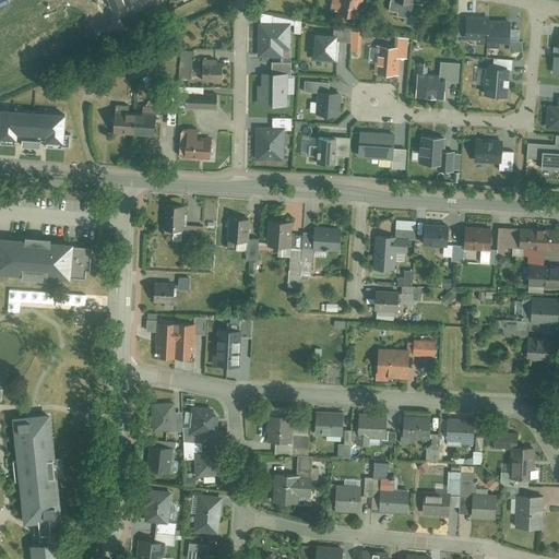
[(109,0),(115,11),(142,0),(109,0)]
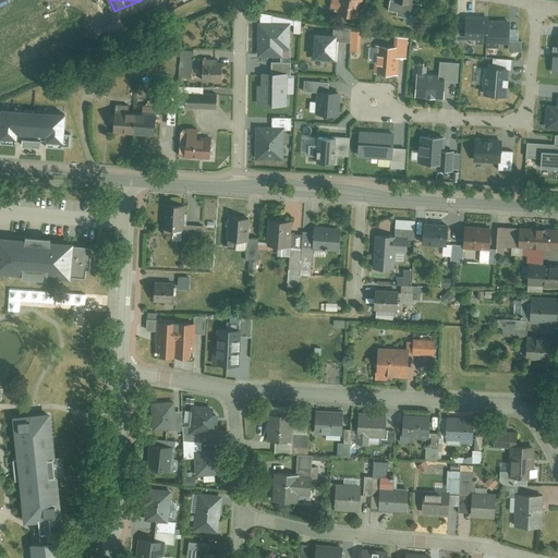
[(334,0),(332,7),(352,11),(353,0),(334,0)]
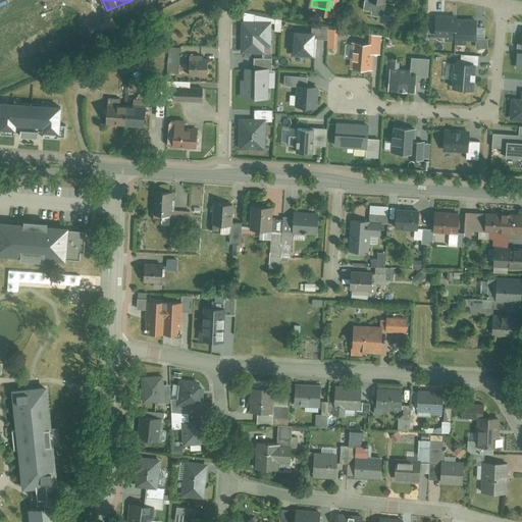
[(387,5),(367,3),(364,3),(363,12),(371,13),(370,16),(382,18),(383,16),(393,17),(395,6),(387,5)]
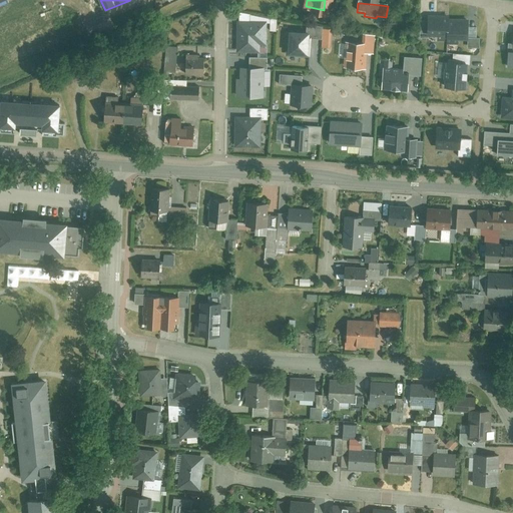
[(236,22),(235,54),(259,54),(260,46),(267,46),(267,22),(249,22),(250,14),(238,14),(238,22),(236,22)]
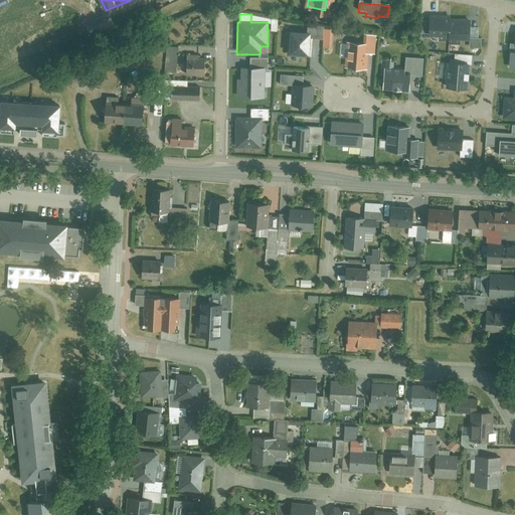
[(471,39),(471,37),(471,19),(451,19),(451,17),(430,17),(431,21),(420,21),(420,40),(430,40),(430,38),(439,38),(439,42),(449,42),(449,45),(459,45),(459,41),(469,41),(469,49),(482,49),(482,39),(471,39)]
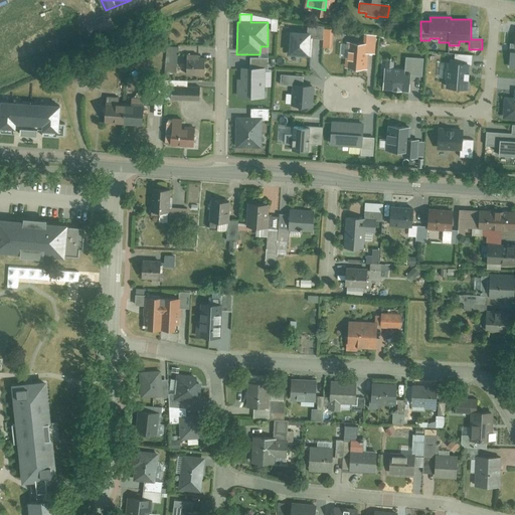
[(307,35),(291,34),(289,57),(309,58),(310,39),(323,40),(323,35),(323,28),(308,26),(307,35)]
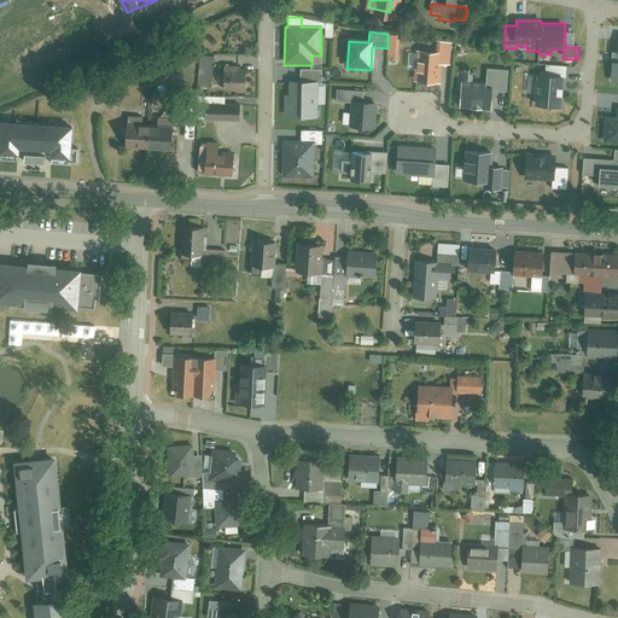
[(388,42),(388,48),(386,59),(398,60),(398,42),(388,42)]
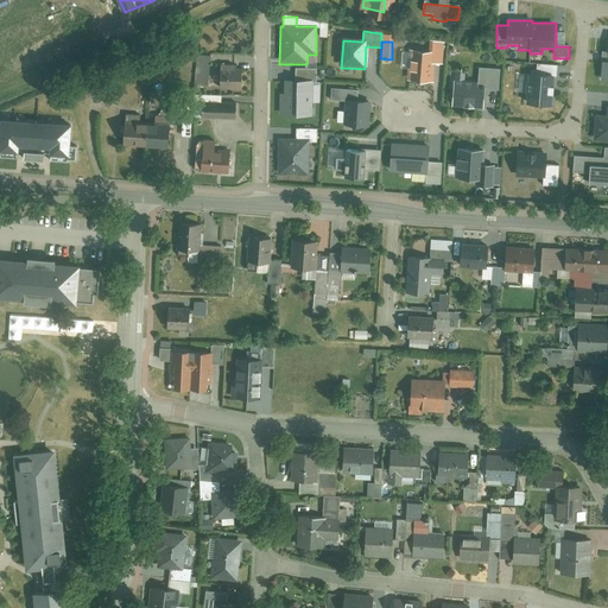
[(409,51),(406,82),(434,83),(435,65),(442,65),(443,43),(430,42),(430,52),(409,51)]
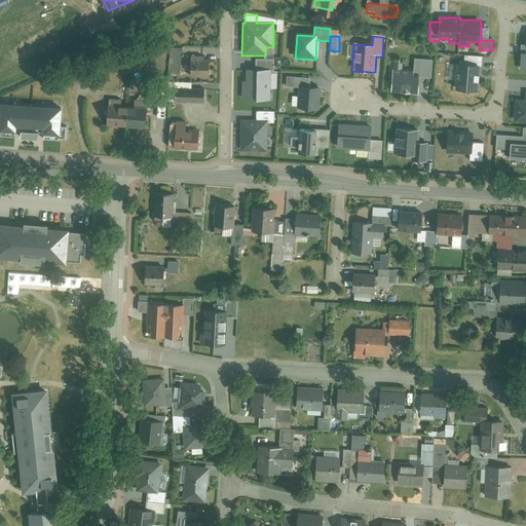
[(457,64),(455,91),(477,94),(478,68),(481,68),(482,57),(464,55),(463,64),(457,64)]
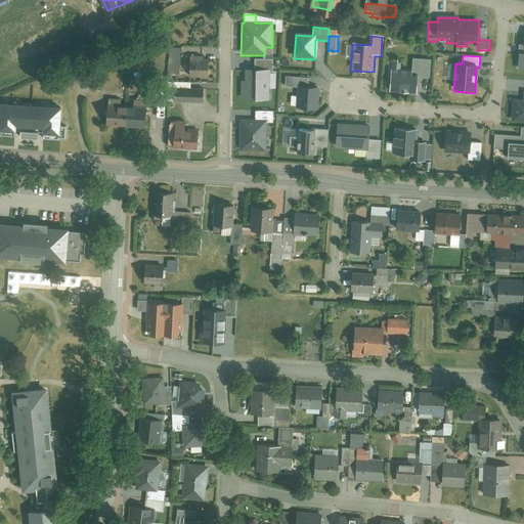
[(190,77),(208,78),(209,57),(191,57),(190,77)]
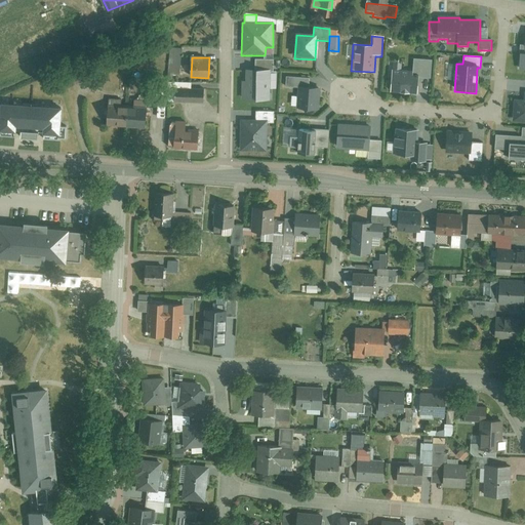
[(392,69),(391,94),(417,96),(418,78),(431,79),(432,61),(413,59),(412,70),(392,69)]
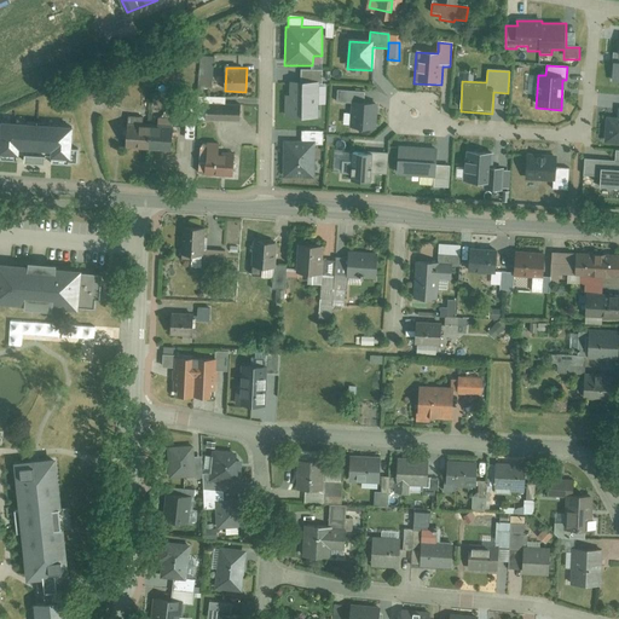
[(284,96),(284,120),(317,120),(318,86),(322,86),(322,71),(300,71),(300,84),(288,84),(288,96),(284,96)]
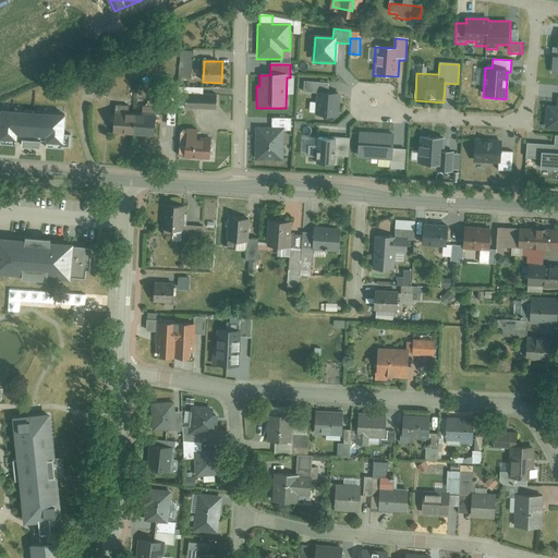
[(73,76),(76,91),(105,81),(100,68),(73,76)]
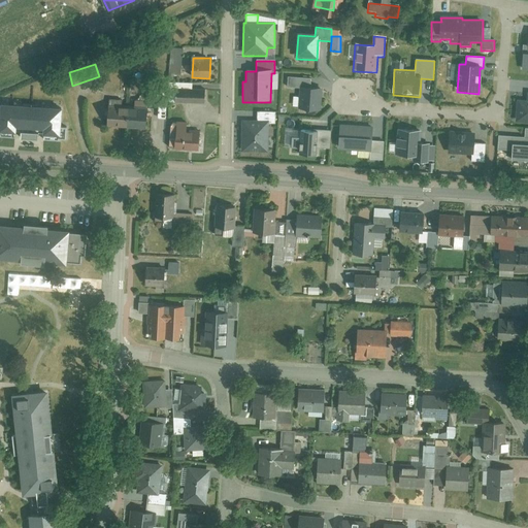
[(299,89),(298,110),(320,111),(321,90),(310,89),(310,79),(287,78),(287,89),(299,89)]
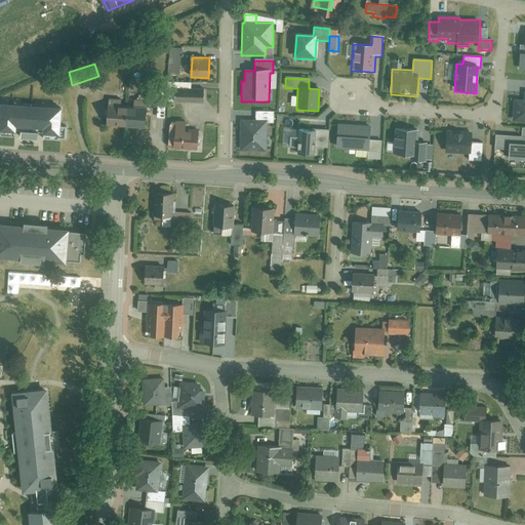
[(174,88),(174,103),(205,104),(206,89),(174,88)]
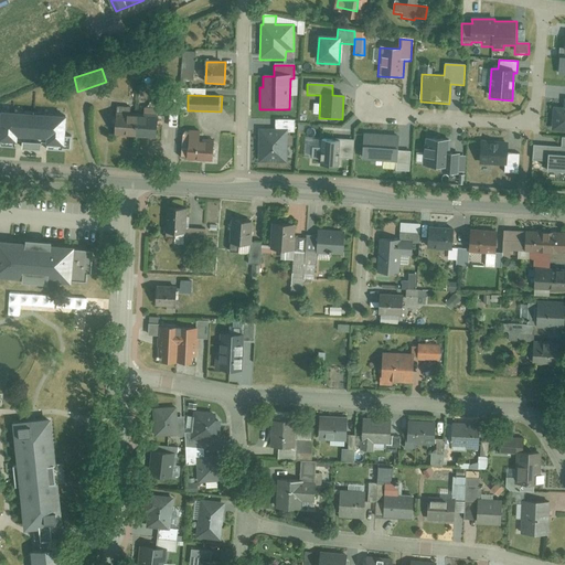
[(564,108),(553,108),(552,132),(564,132),(564,99),(564,108)]
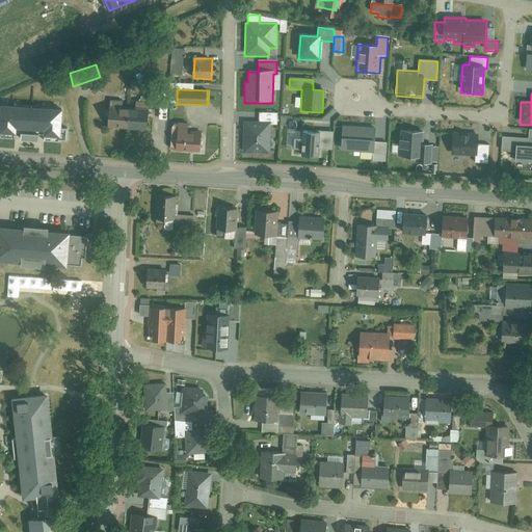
[(60,105),(0,100),(0,133),(12,135),(14,126),(43,128),(42,137),(57,138),(57,136),(63,137),(64,127),(58,127),(60,105)]
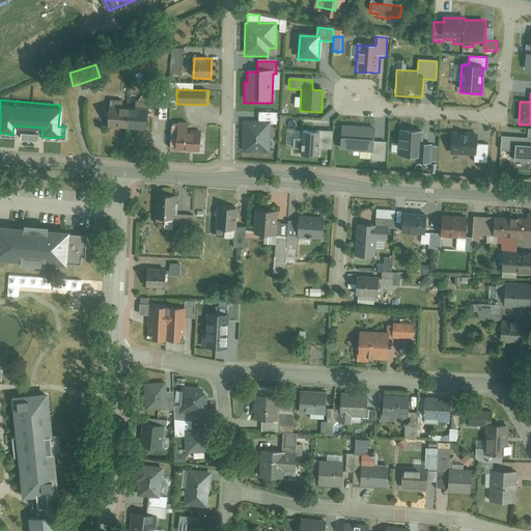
[(110,106),(109,127),(149,129),(150,108),(110,106)]
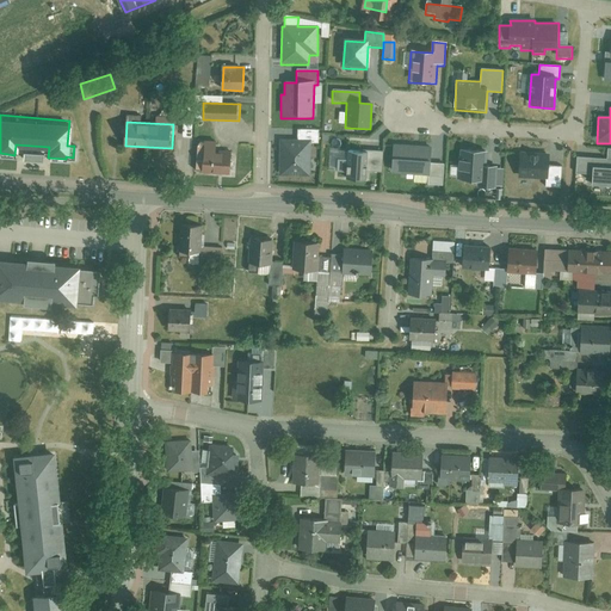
[(281,141),(279,177),(310,178),(310,144),(319,144),(320,131),(297,130),(297,141),(281,141)]
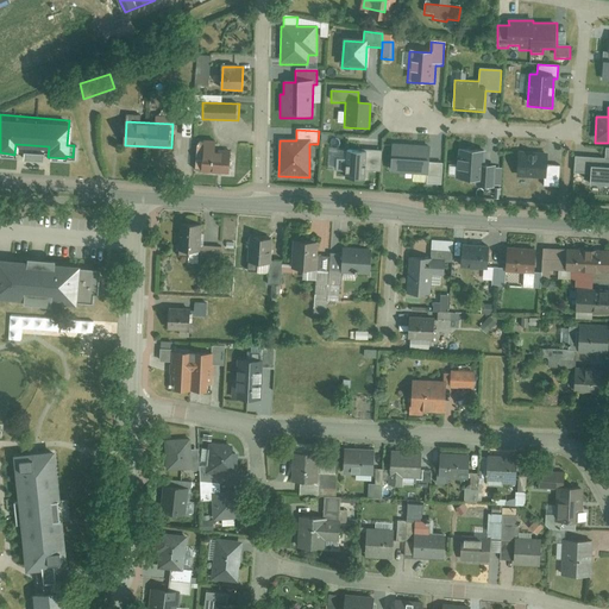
[(200,143),(199,170),(232,171),(233,155),(220,155),(220,144),(200,143)]
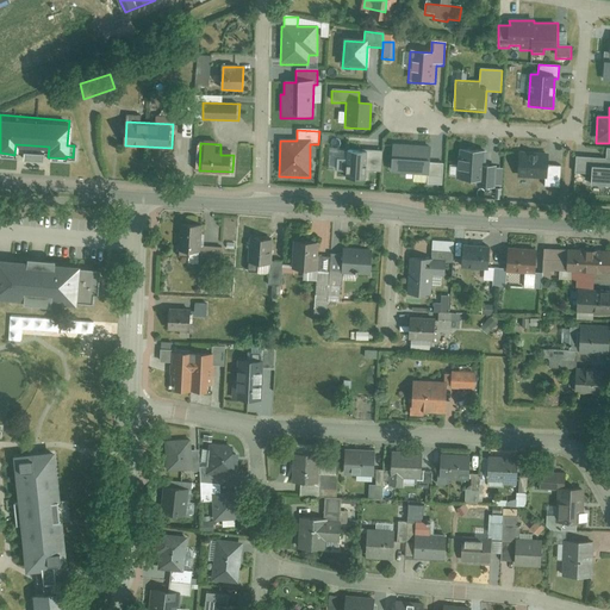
[(487,151),(461,149),(460,181),(479,182),(479,188),(497,190),(498,167),(487,167),(487,151)]
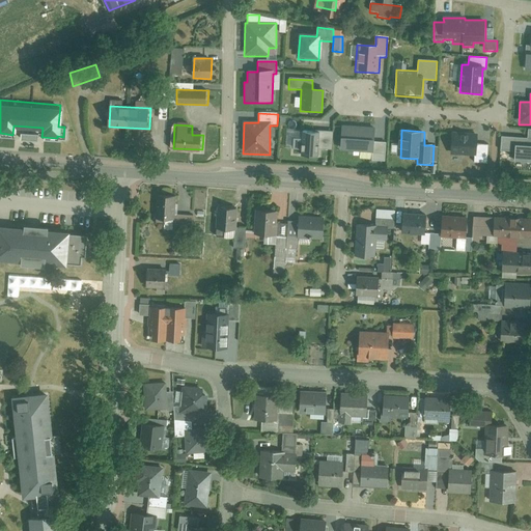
[(333,133),(320,133),(302,132),(302,139),(294,139),(294,150),(301,150),(301,157),(318,158),(318,149),(332,150),(333,133)]
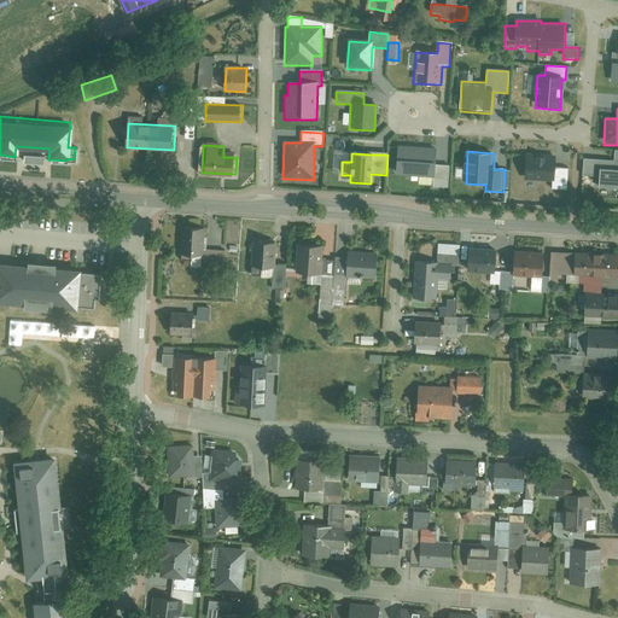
[(557,155),(525,155),(525,182),(553,184),(553,190),(567,190),(567,169),(555,169),(557,155)]
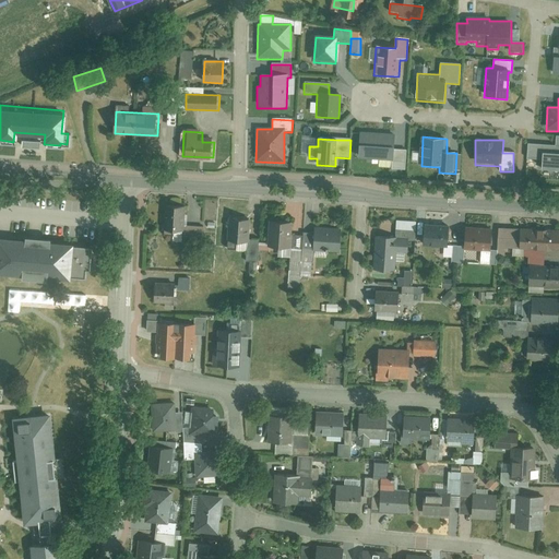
[(558,152),(543,152),(542,171),(558,171),(558,152)]
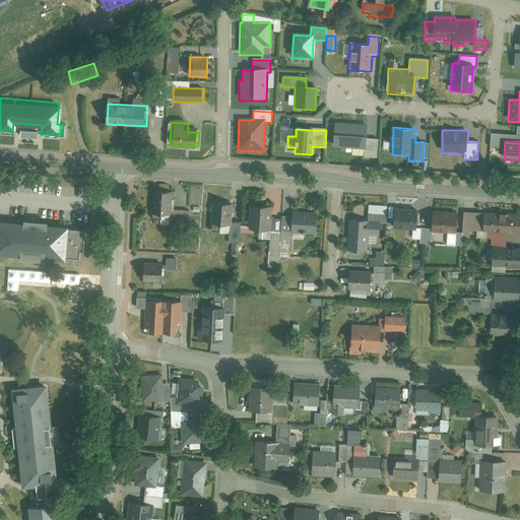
[(173,193),(151,191),(149,214),(171,216),(173,193)]
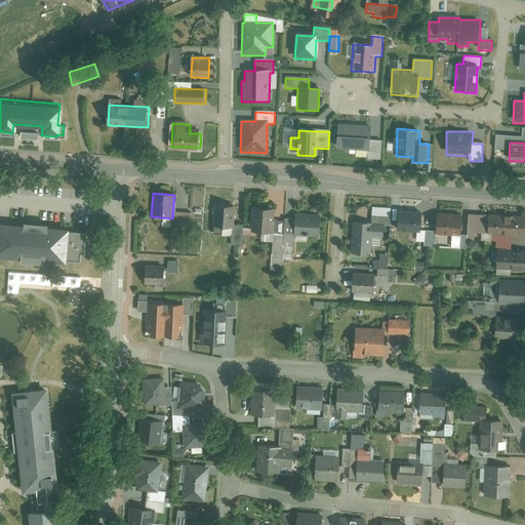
[(232,207),(215,206),(214,225),(231,226),(232,207)]
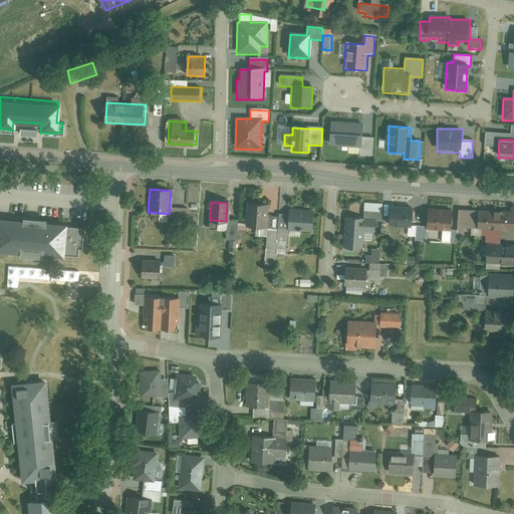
[(363,220),(343,219),(341,245),(360,246),(361,230),(380,231),(382,205),(364,204),(363,220)]
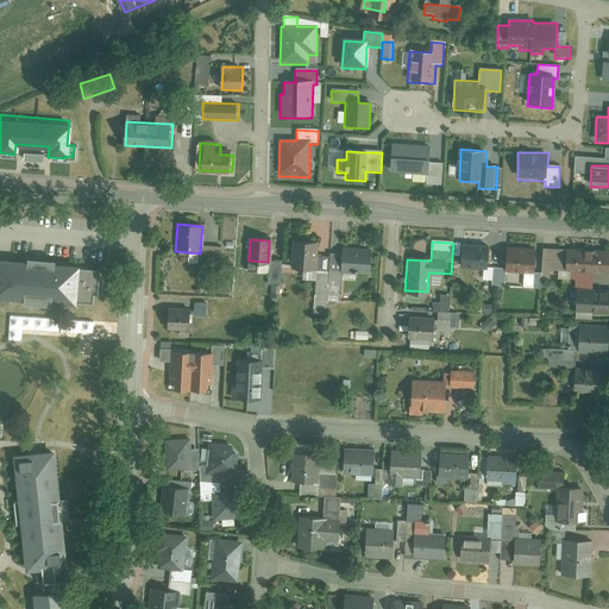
[(314,269),(315,243),(295,243),(294,269),(314,269)]
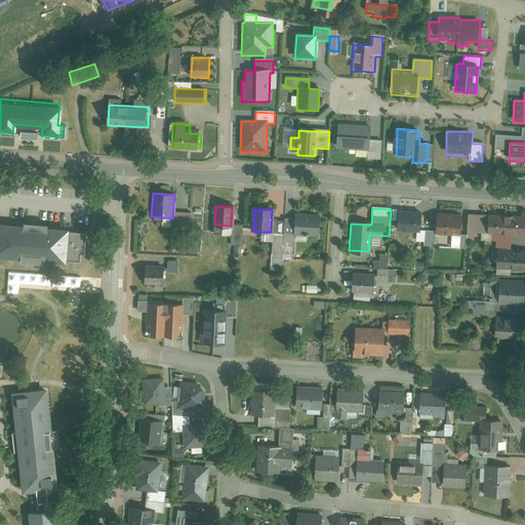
[(322,214),(295,211),(292,234),(320,237),(322,214)]
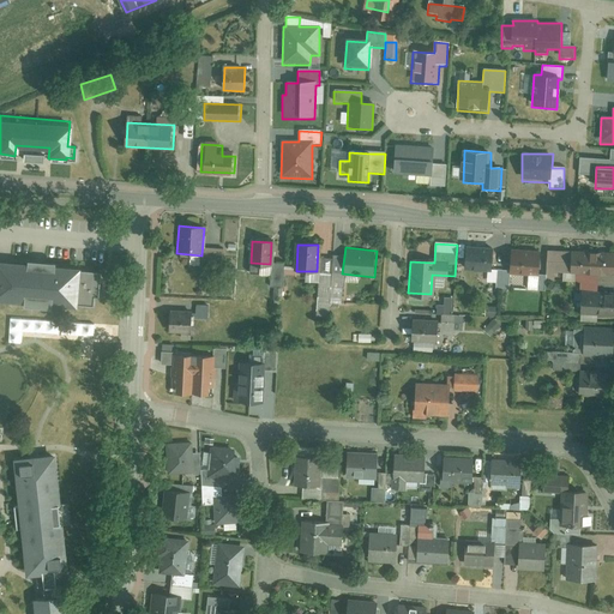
[(493,248),(468,247),(467,268),(480,268),(479,282),(507,283),(509,270),(492,270),(493,248)]
